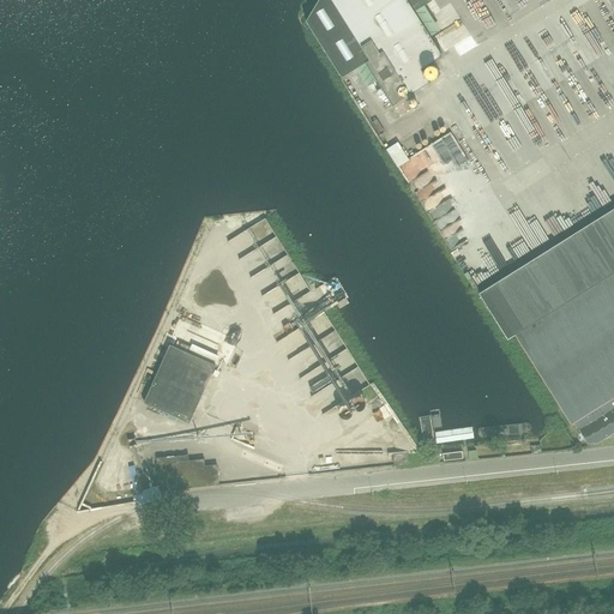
[(318,0),(306,22),(342,78),(366,62),(392,104),(403,98),(397,89),(404,84),(411,94),(440,76),(433,64),(431,66),(429,64),(443,55),(415,12),(432,2),(429,0),(318,0)]
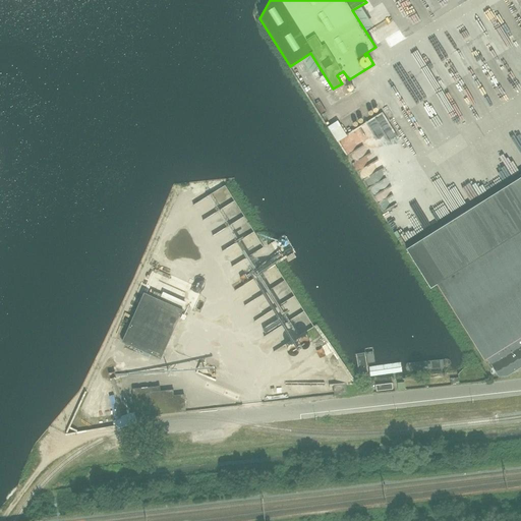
[(365,90),(373,109),(384,105),(374,85),(365,90)]
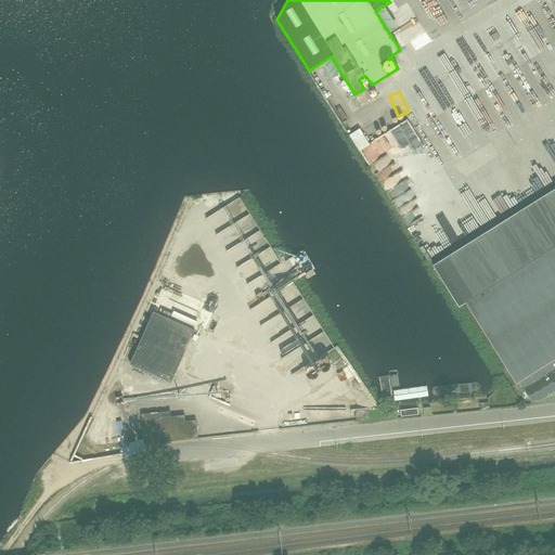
[(554,189),(431,267),(459,308),(465,304),(516,384),(519,383),(531,402),(541,401),(554,391),(554,189)]
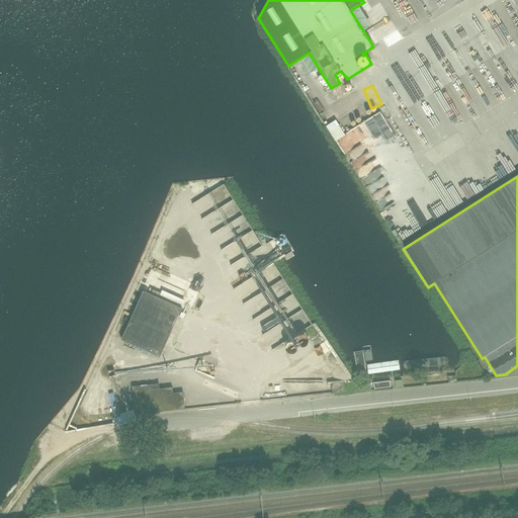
[(248,247),(252,244),(256,250),(265,244),(247,214),(233,223),(248,247)]
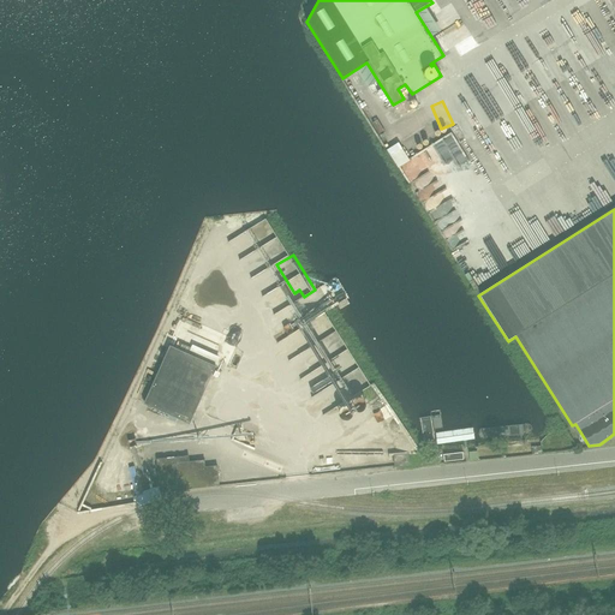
[(273,291),(282,314),(296,308),(286,285),(273,291)]
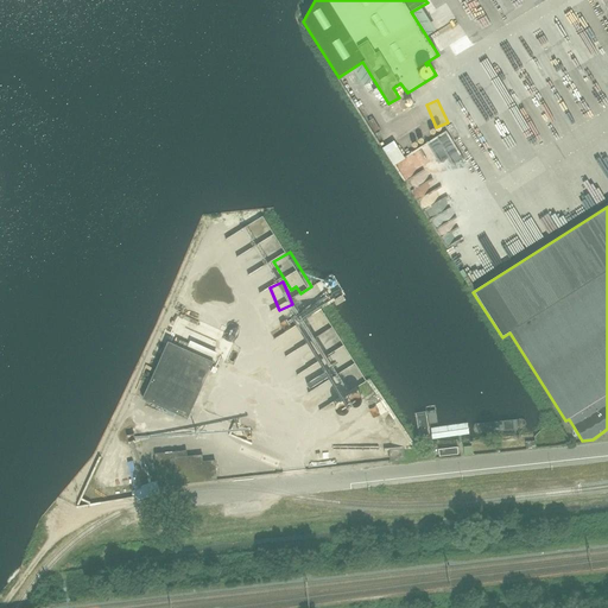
[(179,336),(187,320),(173,315),(166,331),(179,336)]
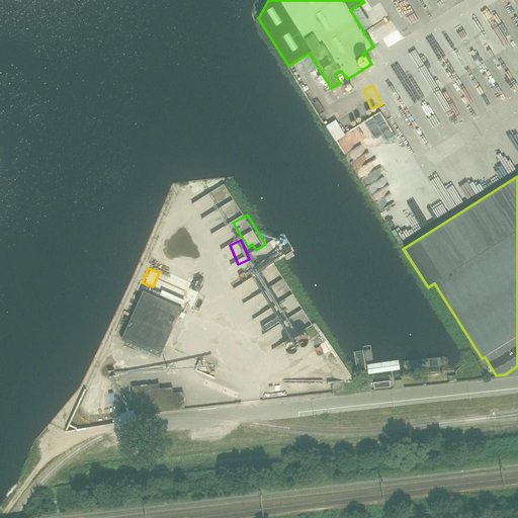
[(161,356),(166,345),(182,308),(144,290),(121,339),(161,356)]
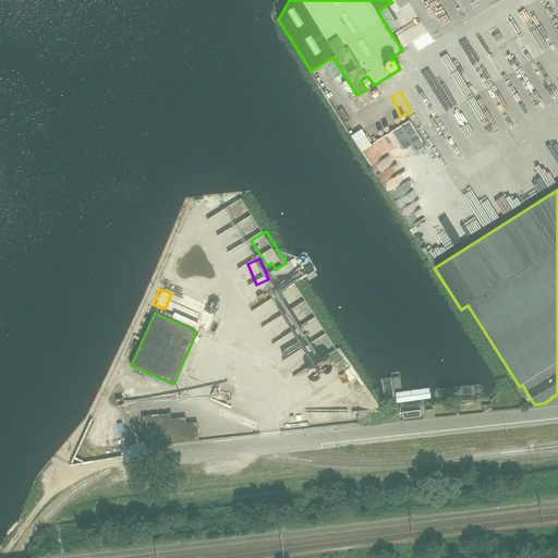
[(390,374),(389,377),(379,379),(373,392),(386,414),(387,424),(524,409),(506,378),(498,379),(492,396),(481,397),(480,384),(402,392),(398,374),(398,370),(390,370),(390,374)]
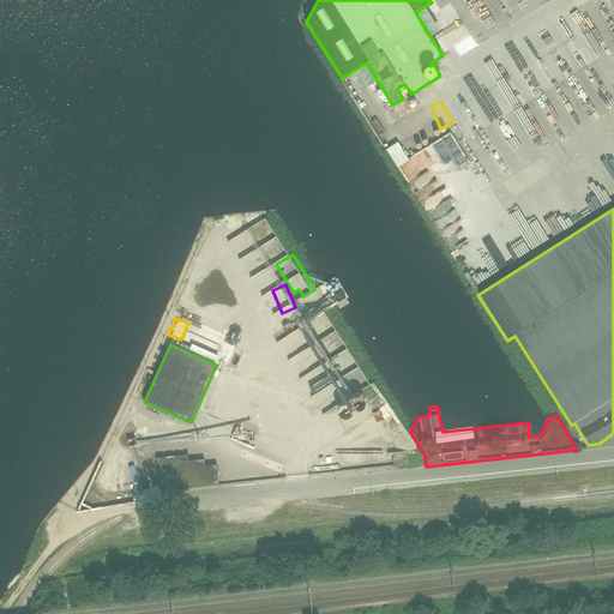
[(393,456),(395,465),(409,464),(408,455),(393,456)]
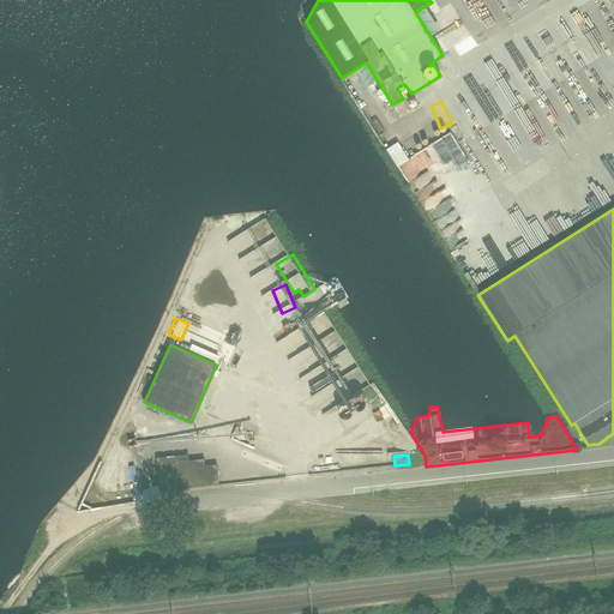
[(160,491),(218,485),(216,464),(205,465),(204,459),(186,461),(185,456),(157,459),(160,491)]
